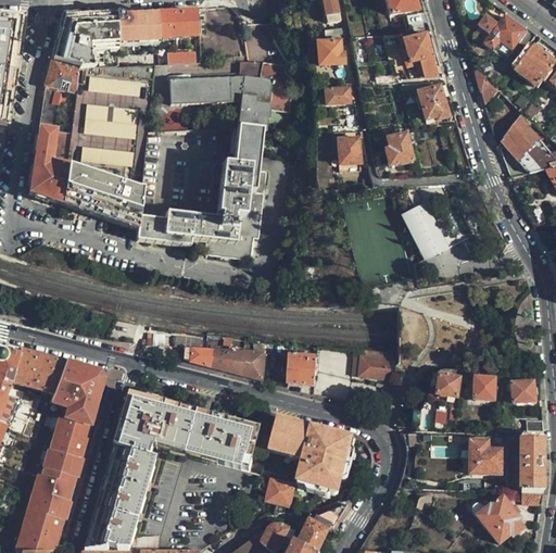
[(338,21),(335,0),(321,0),(326,23),(338,21)]
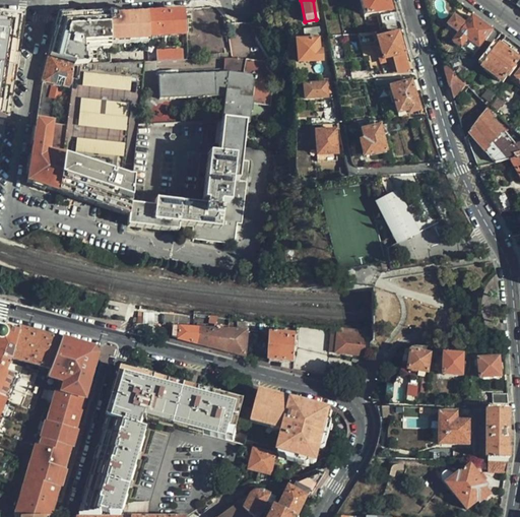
[(390,8),(387,0),(361,0),(365,13),(390,8)]
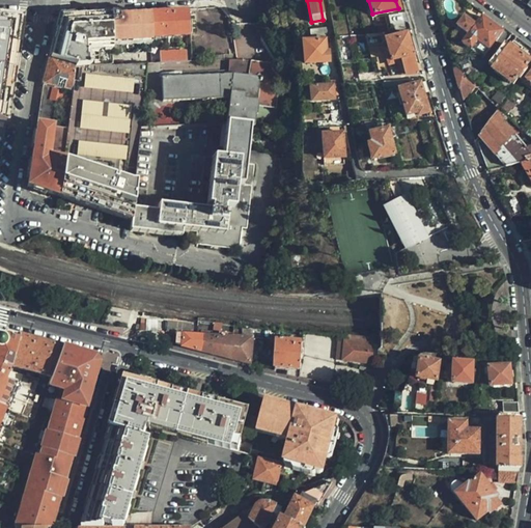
[(115,10),(110,10),(112,48),(150,46),(150,34),(149,11),(149,9),(135,9),(132,12),(132,15),(133,18),(122,19),(121,15),(118,15),(115,10)]
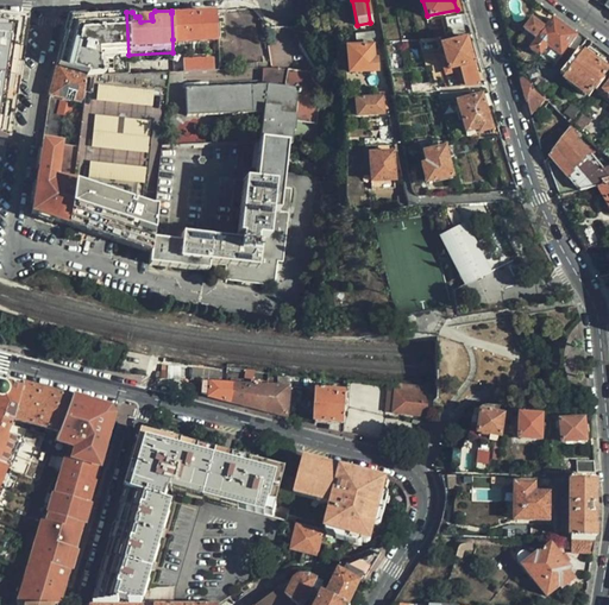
[(188,12),(171,13),(173,39),(217,38),(215,11),(194,12),(188,12)]
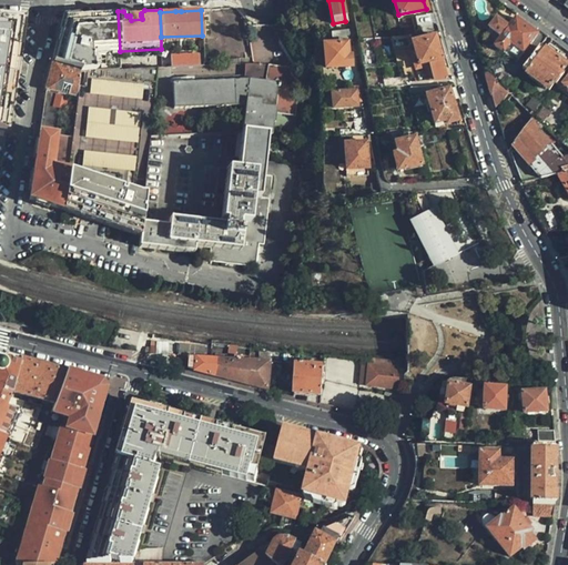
[(62,20),(52,59),(79,66),(79,69),(120,67),(120,51),(118,11),(72,13),(62,20)]
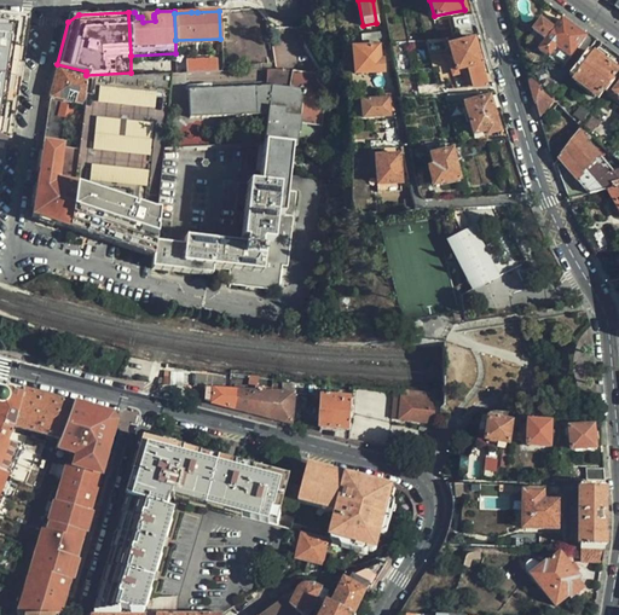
[(0,135),(6,138),(24,28),(15,16),(0,15),(0,135)]
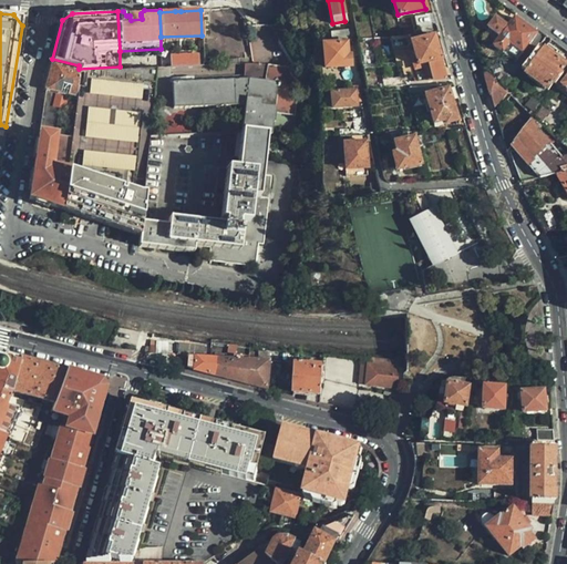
[(504,51),(505,49),(509,42),(523,52),(537,32),(515,17),(508,24),(496,17),(488,27),(501,34),(494,44),(504,51)]
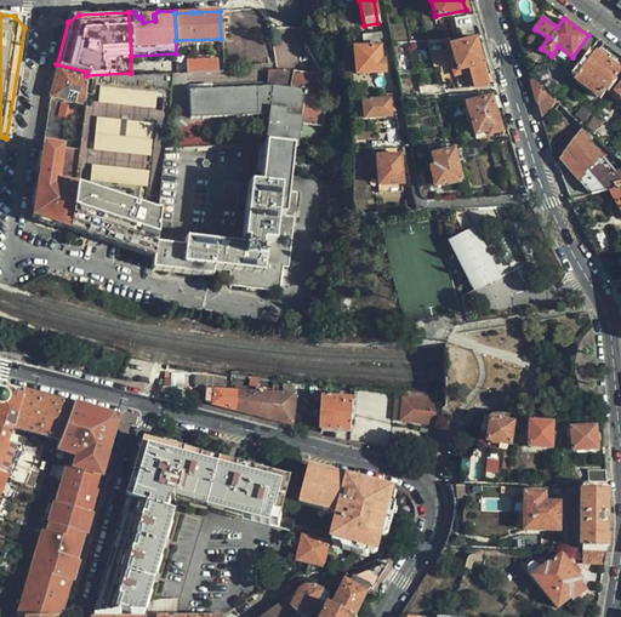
[(363,44),(387,41),(385,30),(362,35),(363,44)]
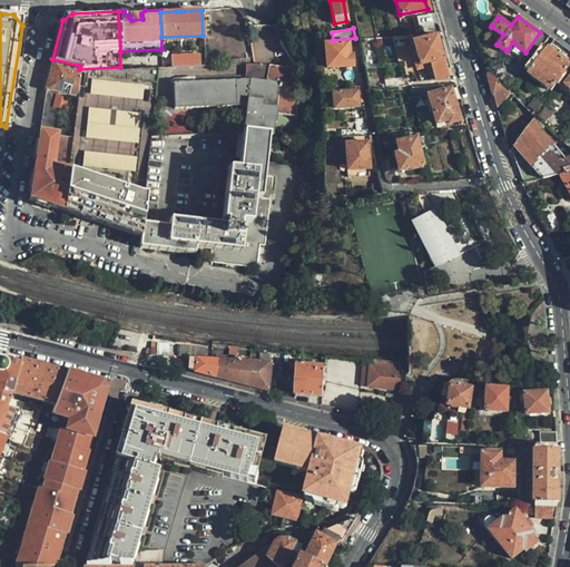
[(413,40),(411,32),(390,35),(394,48),(413,45),(419,62),(428,60),(434,79),(448,77),(435,35),(413,40)]
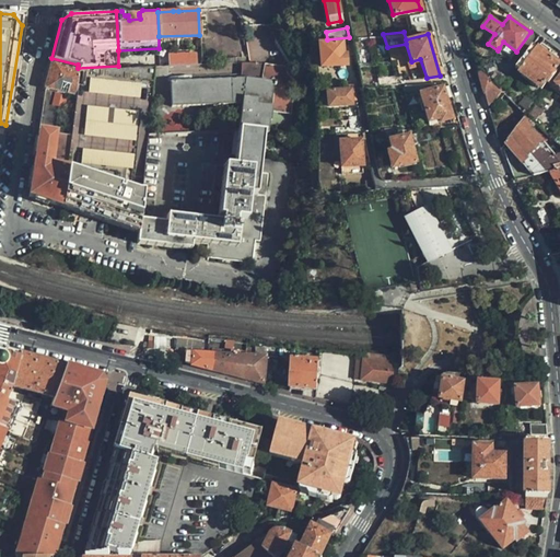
[(540,41),(536,47),(520,69),(518,71),(540,86),(558,62),(547,55),(551,48),(540,41)]
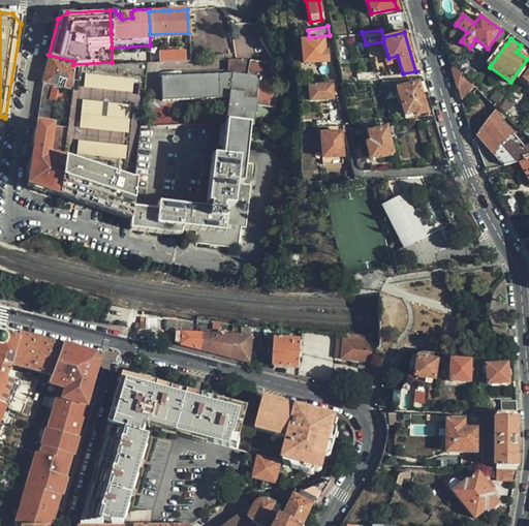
[(327,60),(325,49),(322,49),(322,39),(301,41),(302,63),(327,60)]
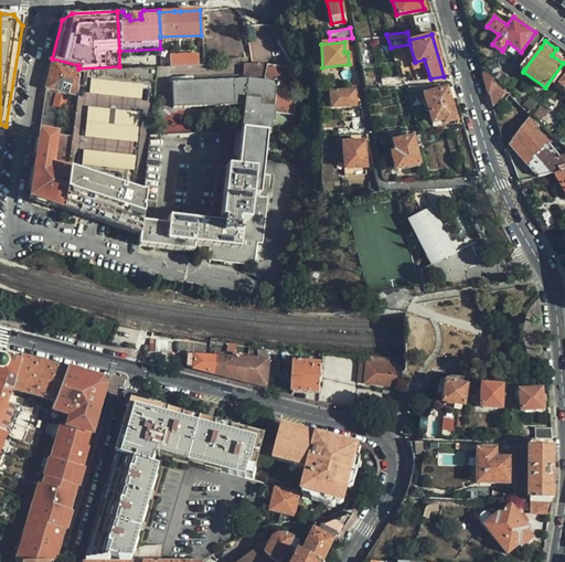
[(508,42),(503,49),(516,57),(521,52),(508,42)]
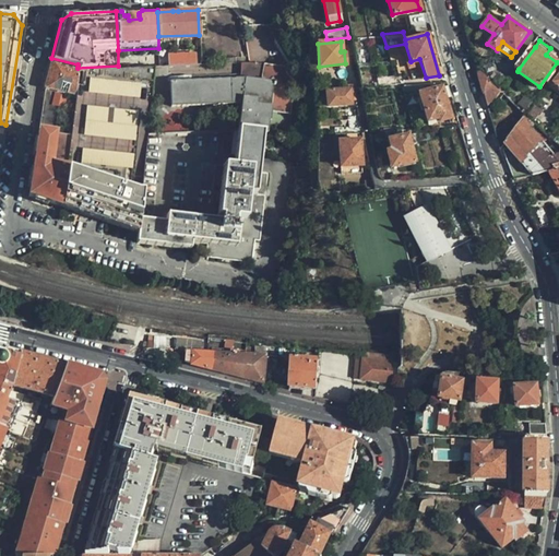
[(535,47),(531,44),(513,66),(519,69),(535,47)]
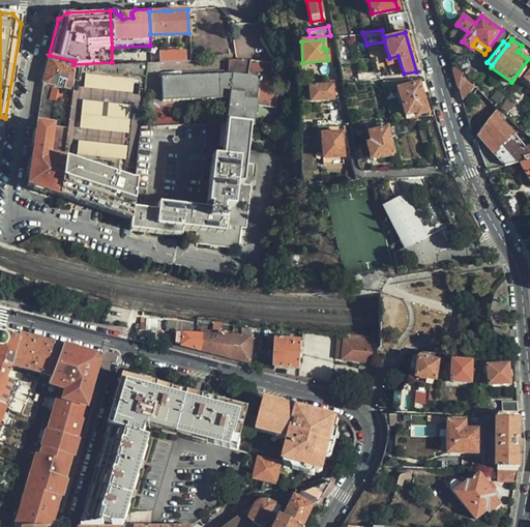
[(160,50),(160,59),(186,58),(185,49),(160,50)]
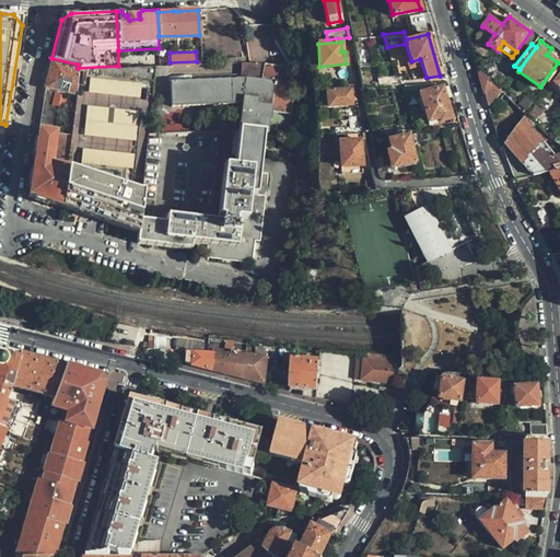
[(51,58),(45,86),(72,93),(78,68),(78,65),(51,58)]
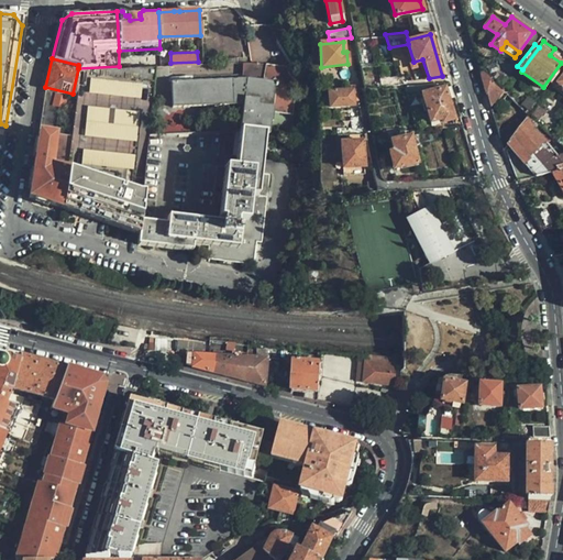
[(243,102),(242,127),(264,129),(272,130),(275,103),(293,105),(299,65),(264,62),(264,75),(244,76),(172,80),(174,106),(243,102)]
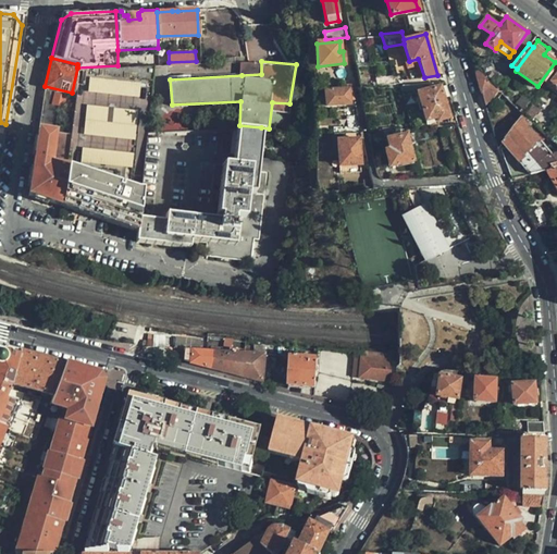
[(240,61),(242,75),(261,74),(261,61),(240,61)]
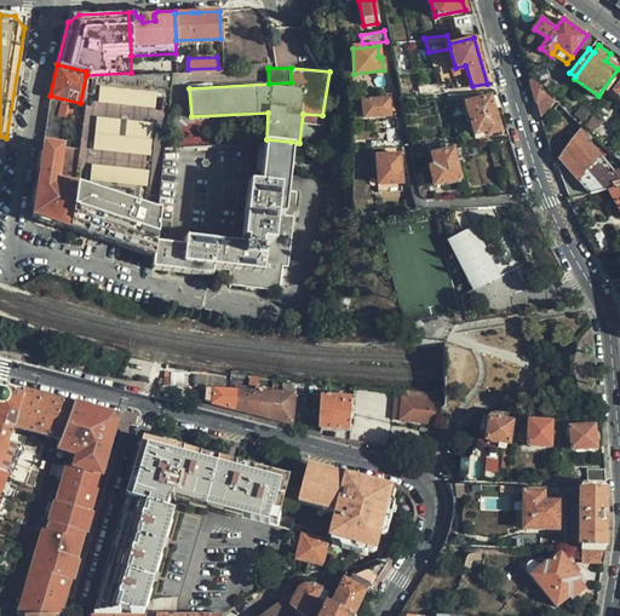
[(86,75),(80,103),(65,228),(153,254),(164,143),(171,70),(131,73),(86,75)]
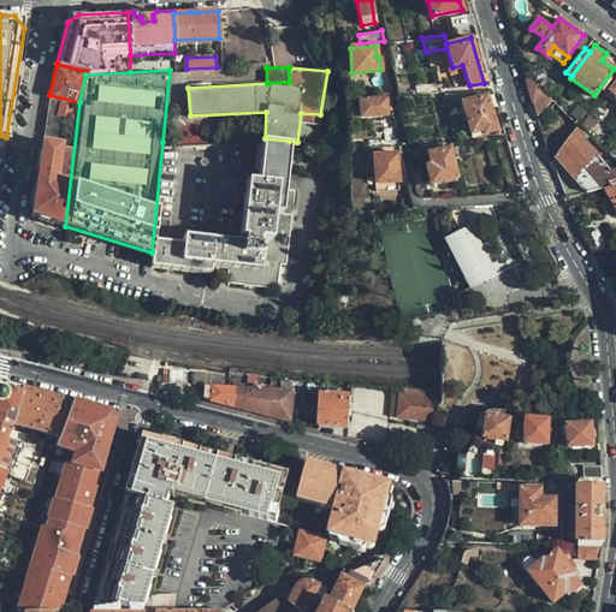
[(526,79),(533,101),(538,97),(542,104),(550,95),(531,76),(526,79)]
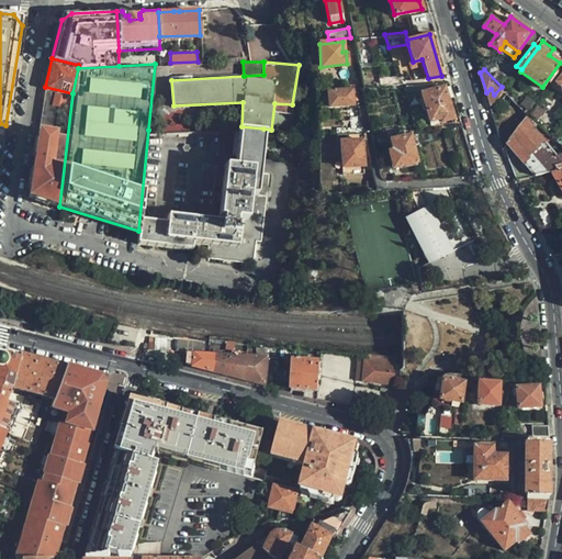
[(454,116),(445,85),(420,92),(429,120),(439,116),(441,120),(454,116)]
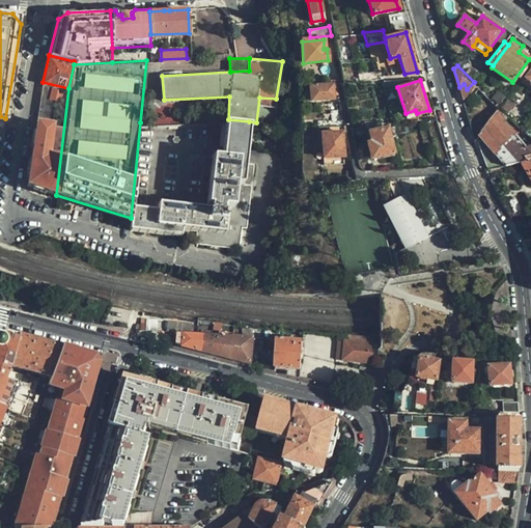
[(27,183),(29,187),(56,195),(68,88),(43,82),(27,183)]
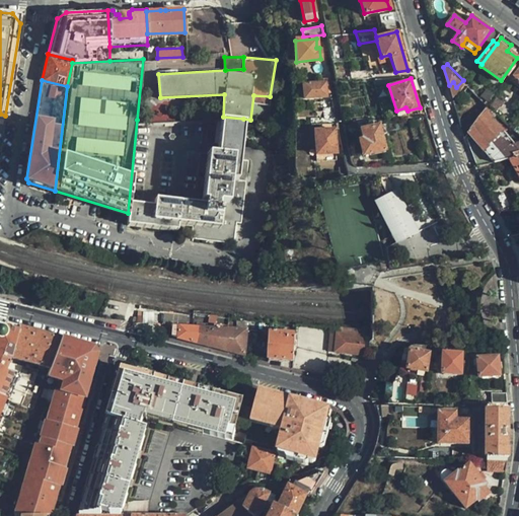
[(326,95),(324,80),(302,83),(303,96),(326,95)]
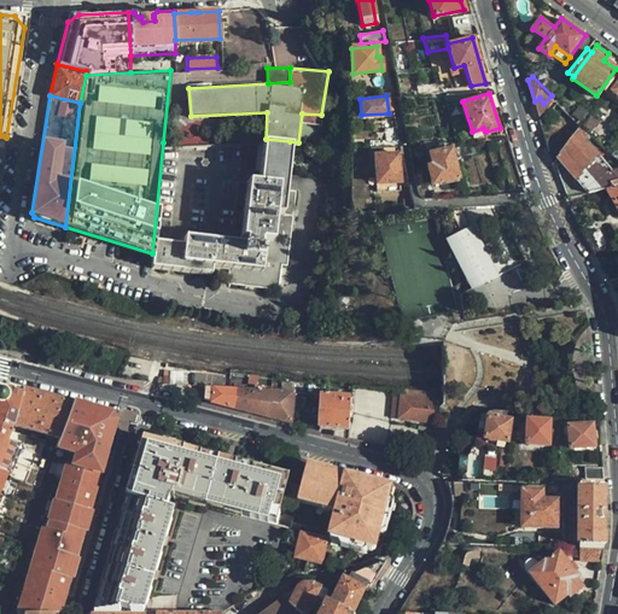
[(401,145),(396,126),(384,128),(388,145),(401,145)]
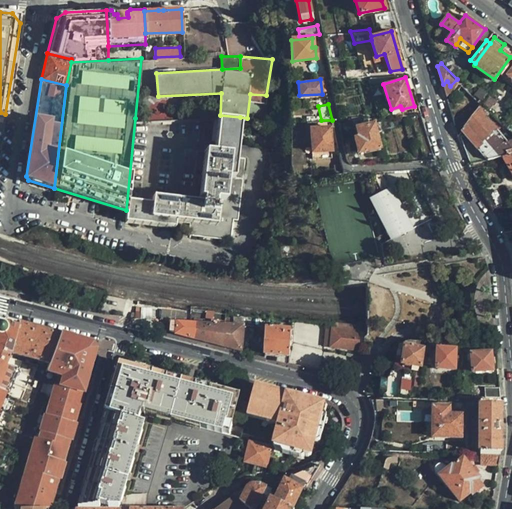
[(479,104),(470,117),(460,132),(471,161),(483,159),(505,154),(511,152),(511,137),(507,142),(486,117),(489,113),(479,104)]
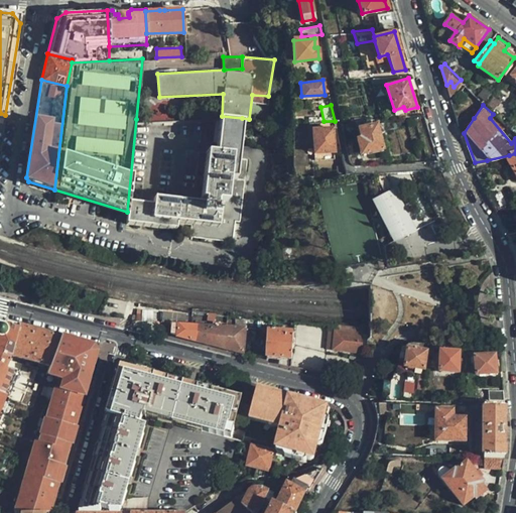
[(465,109),(457,119),(461,135),(462,136),(464,133),(474,118),(465,109)]
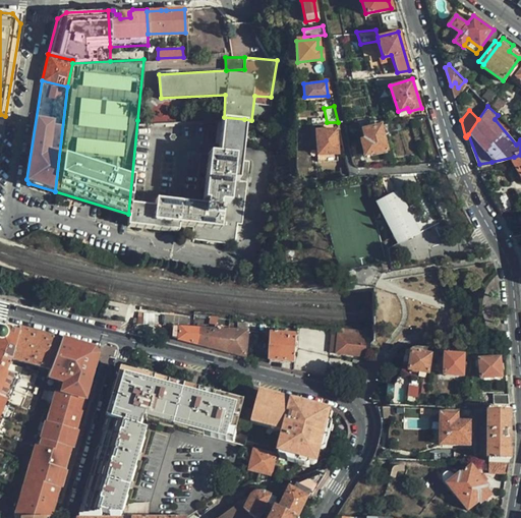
[(131,199),(129,223),(176,229),(177,222),(194,224),(193,235),(234,238),(237,218),(234,218),(236,202),(240,203),(246,158),(240,157),(244,119),(224,117),(218,152),(210,151),(203,203),(157,196),(156,203),(131,199)]
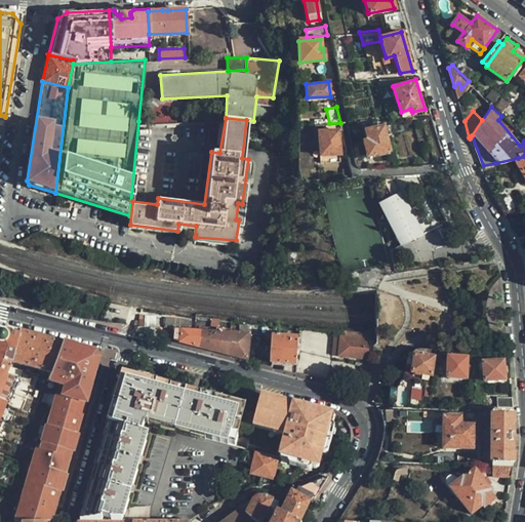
[(392,133),(389,124),(382,125),(385,134),(392,133)]
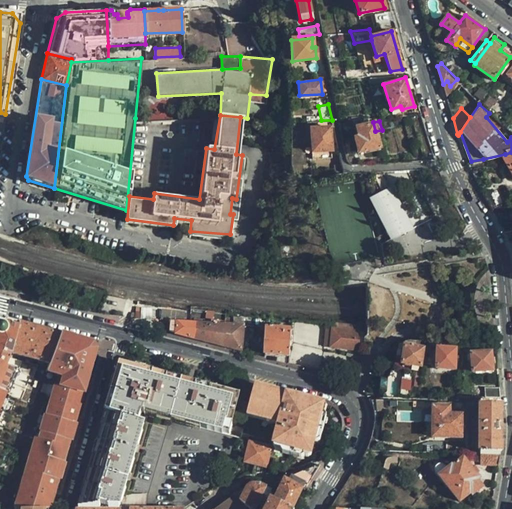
[(380,146),(375,131),(373,122),(356,126),(358,135),(354,136),(357,152),(380,146)]
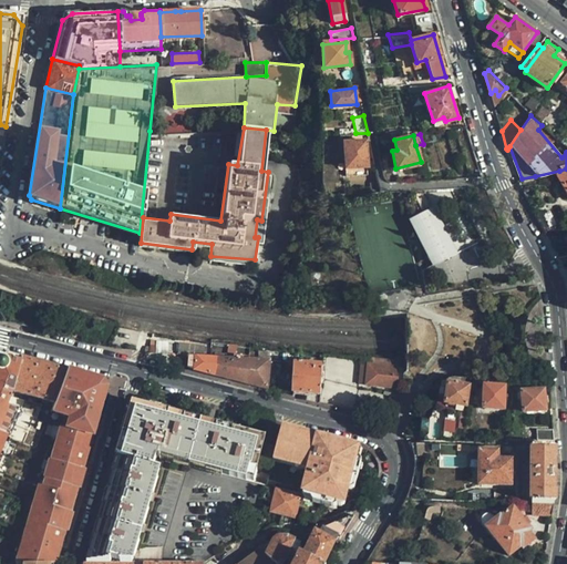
[(367,166),(364,141),(343,142),(344,167),(367,166)]
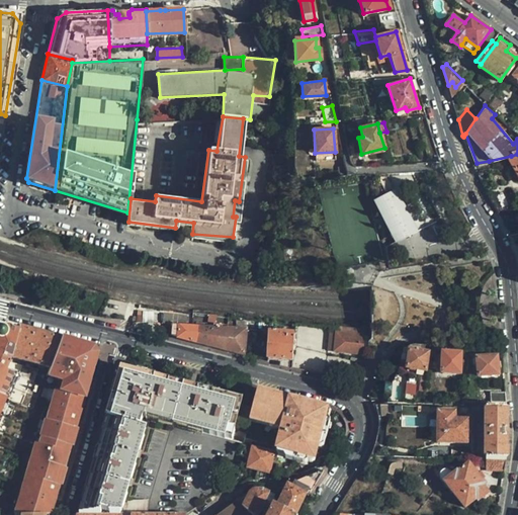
[(414,224),(396,187),(383,193),(373,199),(395,240),(416,229),(414,224)]
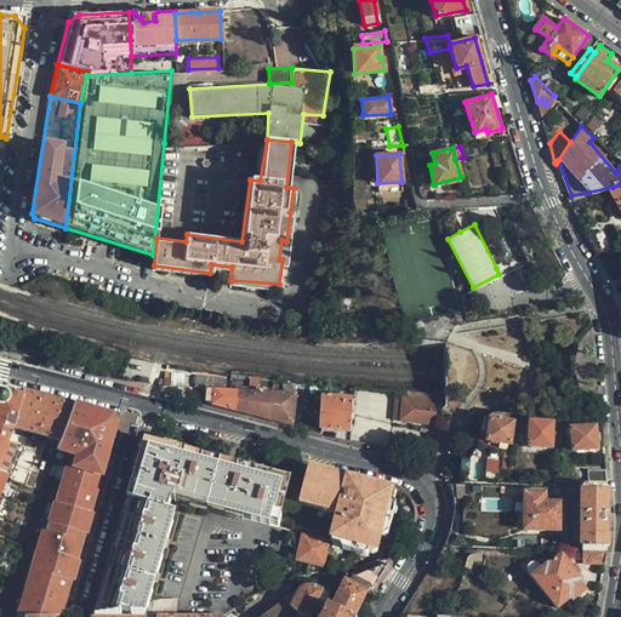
[(600,224),(581,224),(597,252),(616,251),(600,224)]
